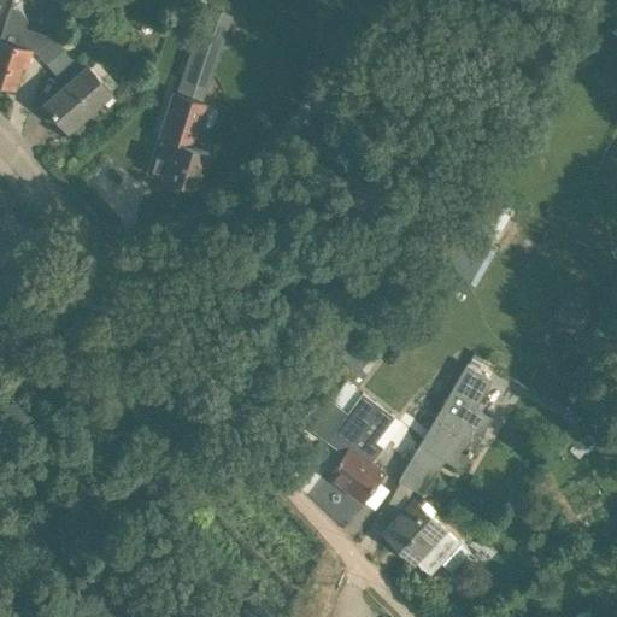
[(198,81),(222,12),(205,6),(181,75),(198,81)]
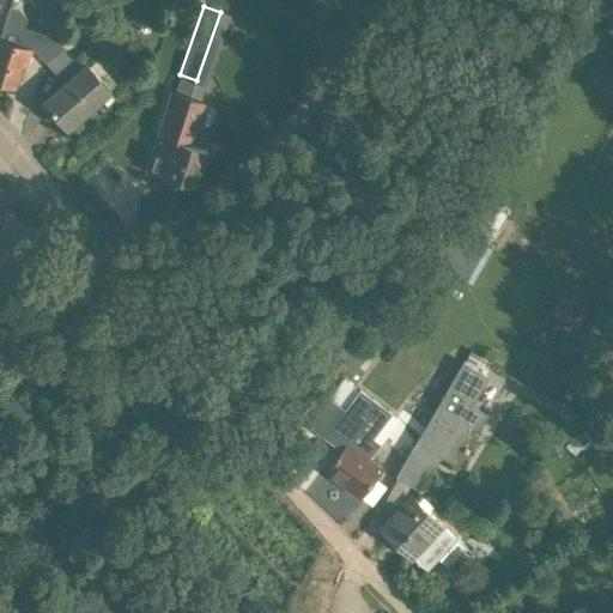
[(28,68),(37,38),(17,32),(12,46),(0,41),(0,83),(16,89),(22,66),(28,68)]
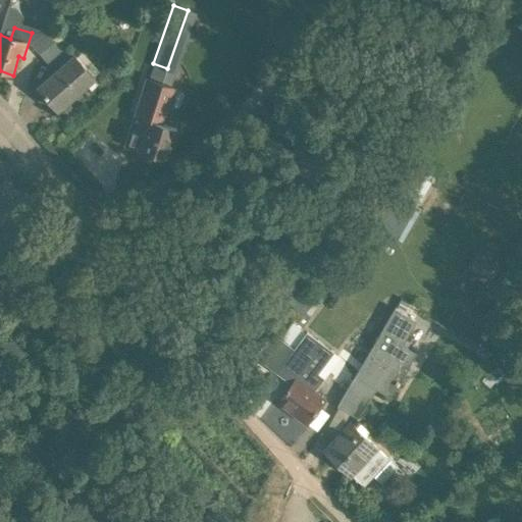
[(40,55),(59,38),(50,29),(31,45),(40,55)]
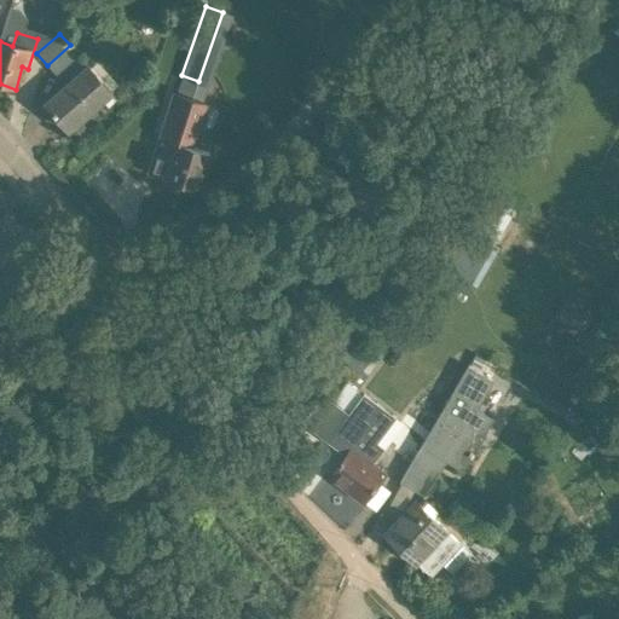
[(102,81),(90,68),(70,45),(47,65),(58,79),(63,75),(70,84),(45,105),(68,132),(93,109),(84,98),(102,81)]
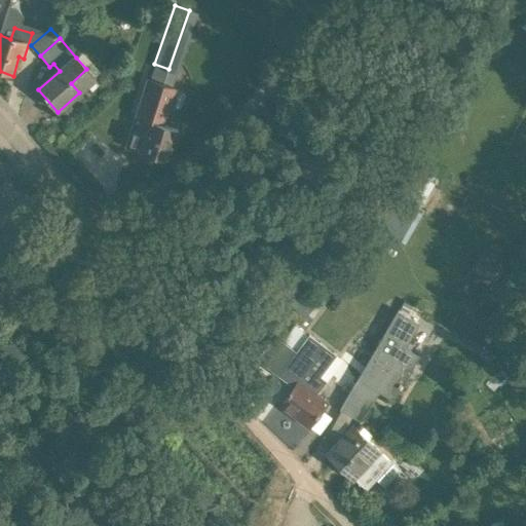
[(161,125),(174,84),(148,76),(124,148),(163,160),(168,157),(178,130),(161,125)]
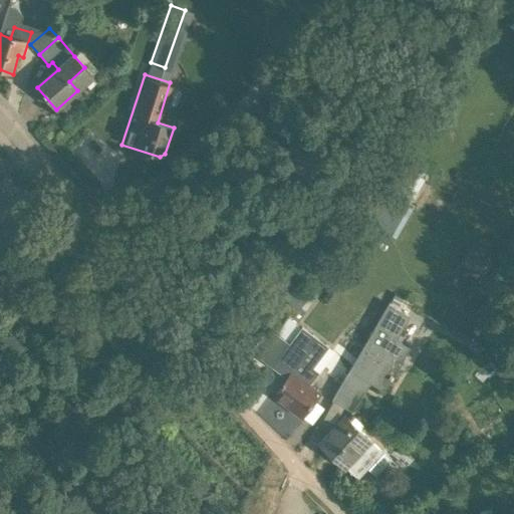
[(0,218),(23,199),(5,177),(0,181),(0,218)]
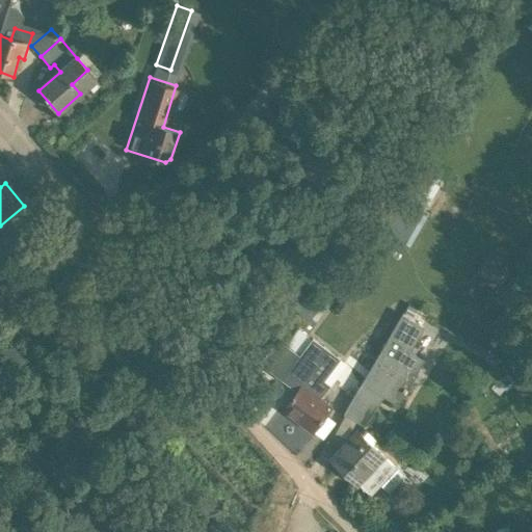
[(404,244),(424,211),(399,196),(379,230),(404,244)]
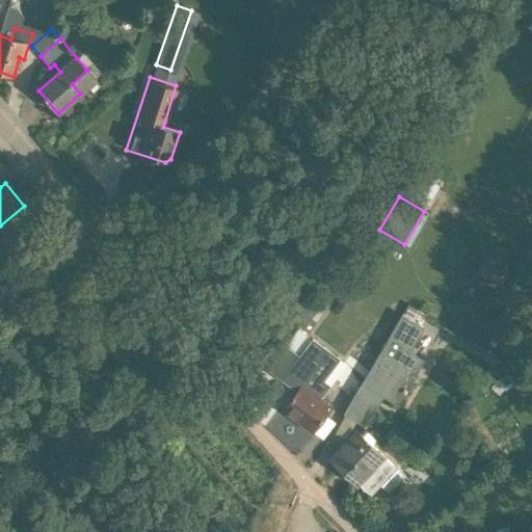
[(486,249),(467,284),(488,297),(509,264),(486,249)]
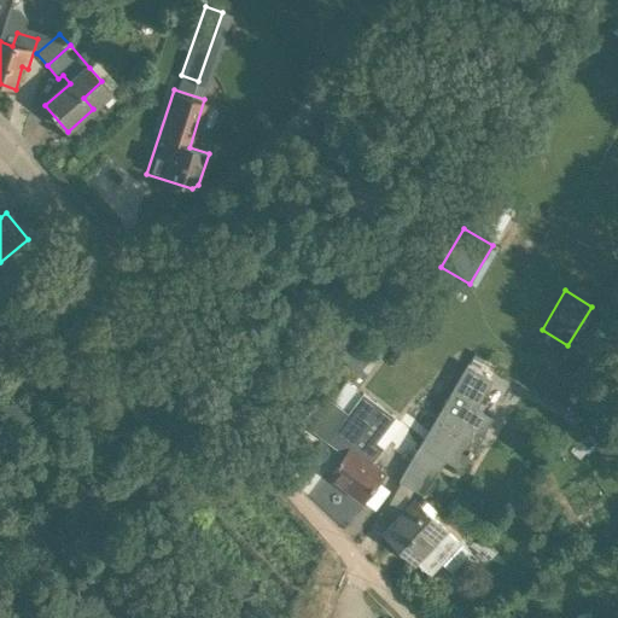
[(18,310),(6,295),(5,293),(0,297),(0,313),(5,320),(18,310)]
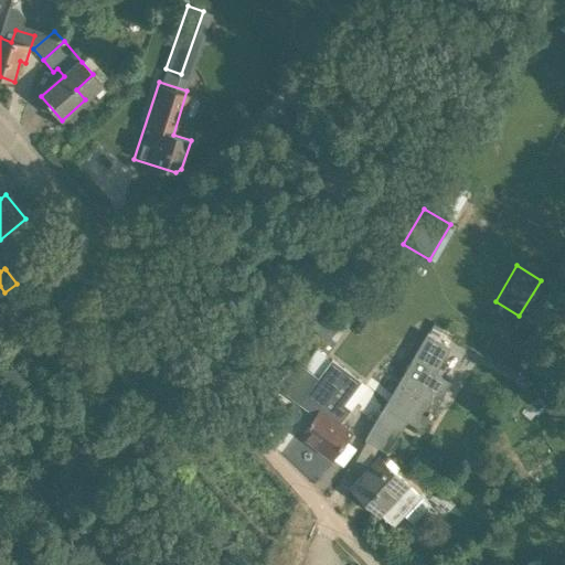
[(338,324),(310,302),(297,318),(324,341),(338,324)]
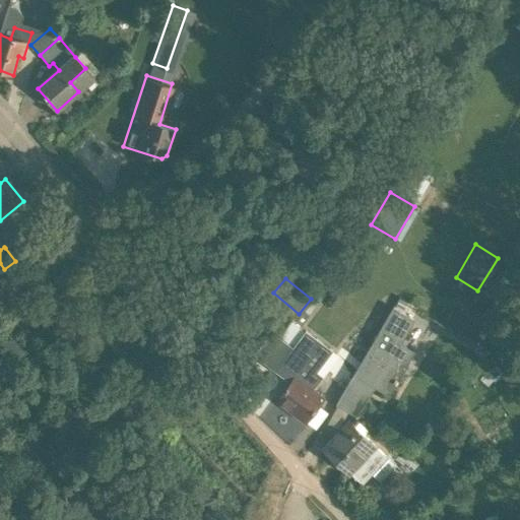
[(398,299),(395,305),(403,310),(406,304),(398,299)]
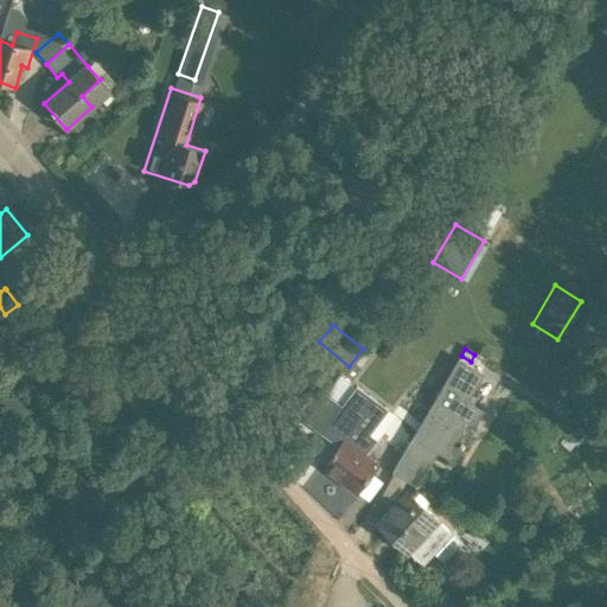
[(573,356),(561,375),(580,385),(590,366),(573,356)]
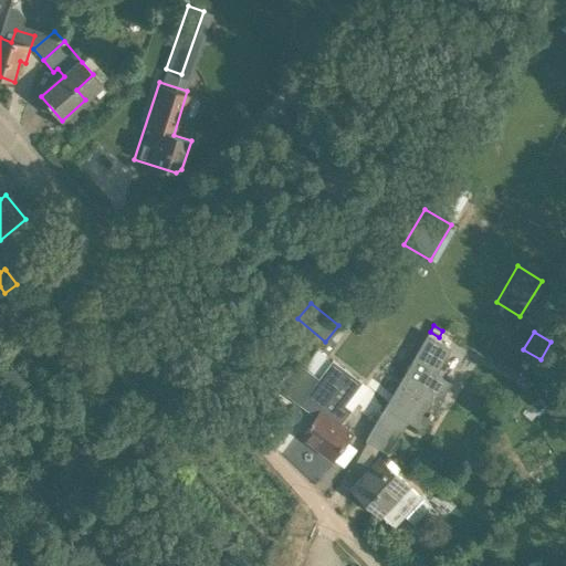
[(430,379),(449,347),(428,335),(366,442),(379,450),(394,426),(395,427),(400,418),(422,432),(448,389),(430,379)]
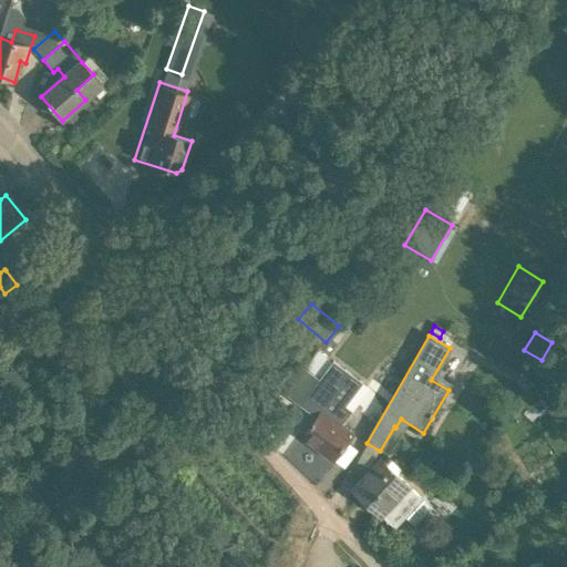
[(352,435),(339,425),(351,410),(346,406),(362,383),(332,361),(303,401),(319,412),(301,437),(333,461),(352,435)]
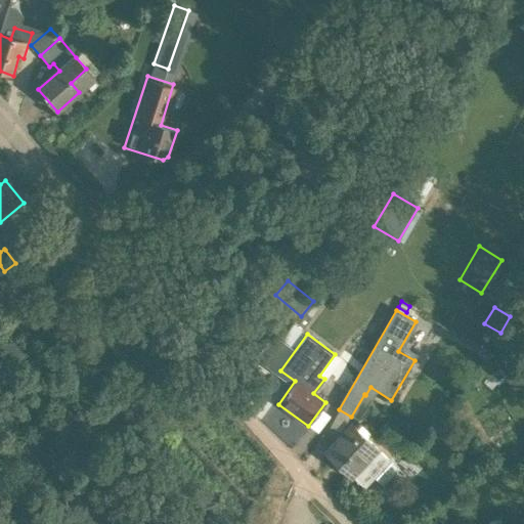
[(378,450),(369,443),(360,434),(355,439),(346,431),(324,453),(352,479),(353,477),(366,488),(376,478),(385,486),(399,471),(378,450)]
